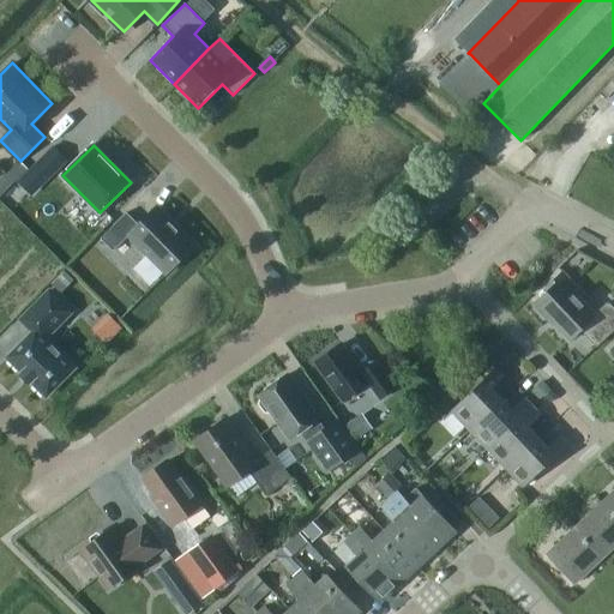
[(53,148),(34,166),(46,178),(65,160),(53,148)]
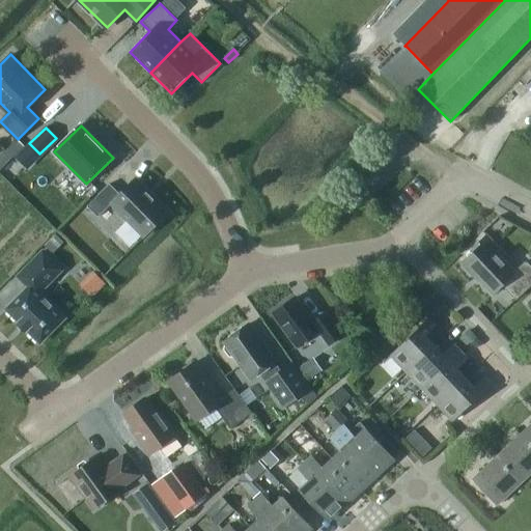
[(10,145),(18,152),(25,146),(18,139),(10,145)]
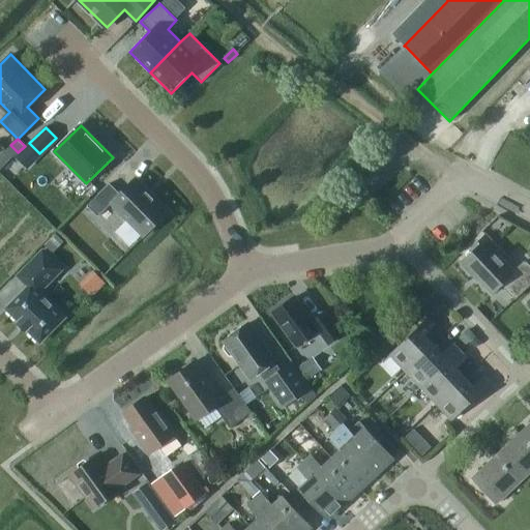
[(87,206),(98,216),(112,203),(145,235),(168,212),(135,179),(120,194),(110,183),(87,206)]
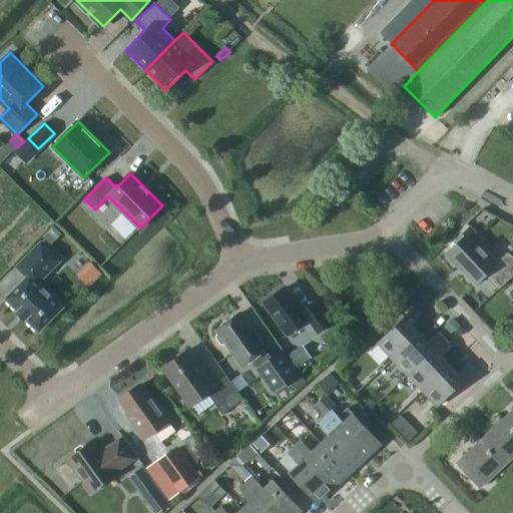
[(53,227),(44,237),(51,244),(60,235),(53,227)]
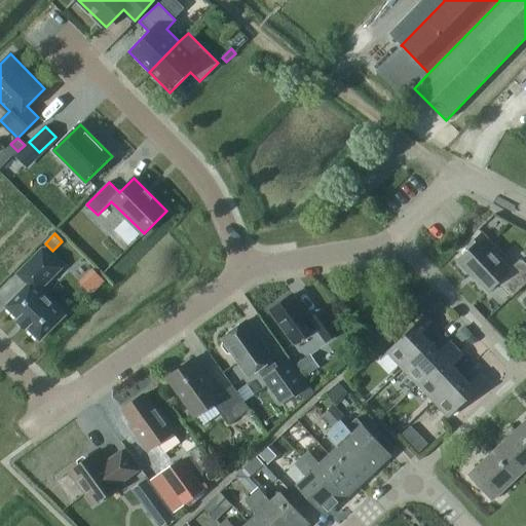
[(525,264),(521,259),(511,269),(481,238),(457,261),(487,293),(497,283),(511,297),(525,282),(525,264)]
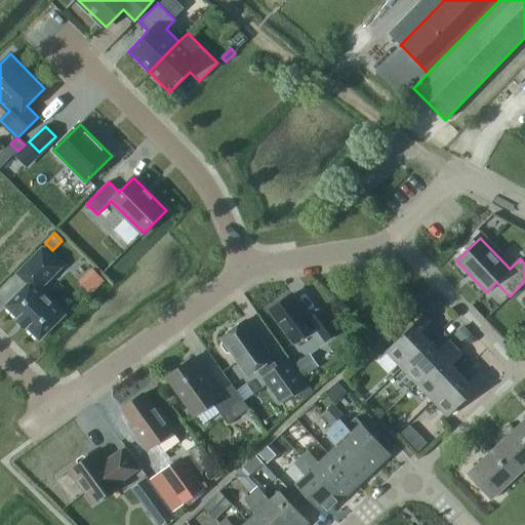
[(28,284),(6,306),(18,318),(17,319),(26,328),(27,326),(39,338),(65,314),(39,289),(61,268),(42,248),(17,273),(28,284)]
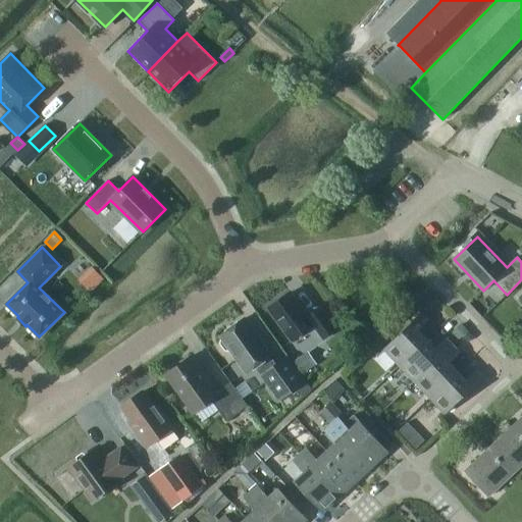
[(92,269),(80,281),(89,292),(102,278),(92,269)]
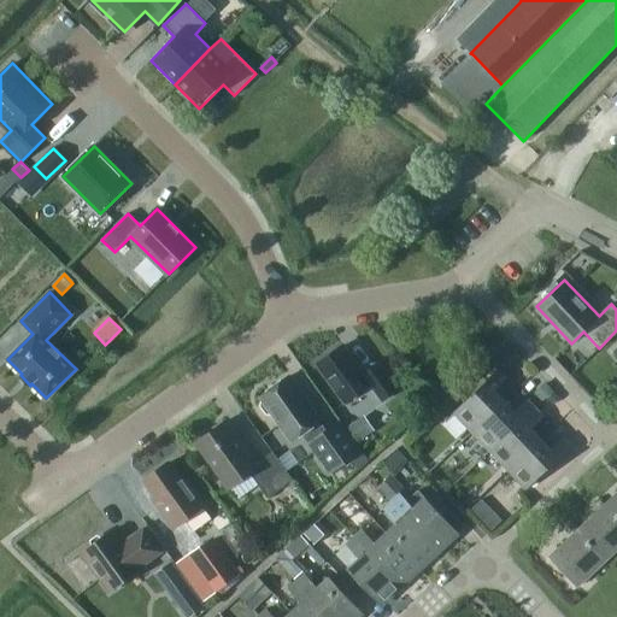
[(317,364),(345,403),(370,385),(382,401),(397,391),(376,363),(363,374),(342,346),(317,364)]
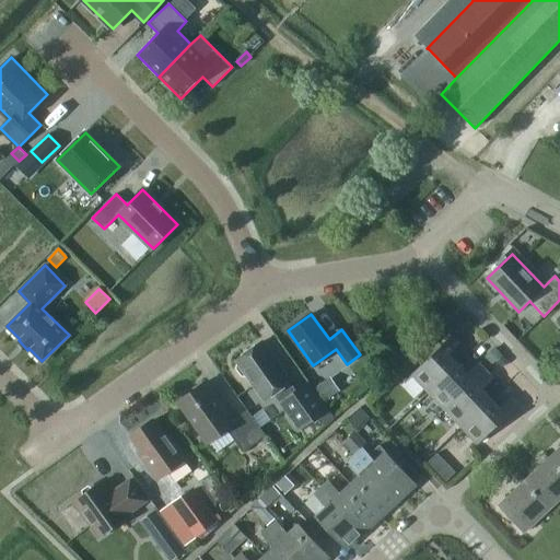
[(453,323),(462,333),(471,324),(463,314),(453,323)]
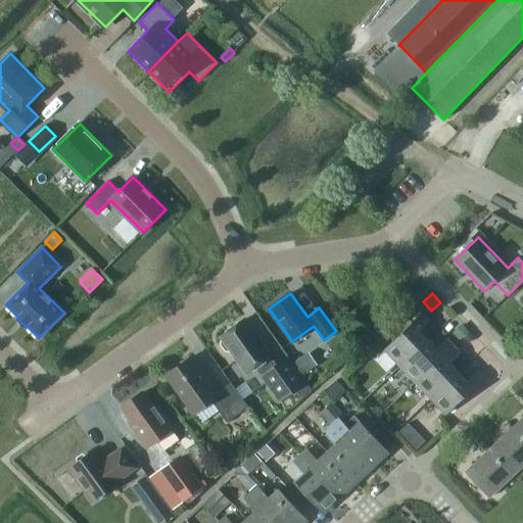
[(384,349),(399,367),(428,340),(419,331),(429,321),(423,314),(413,324),(412,324),(384,349)]
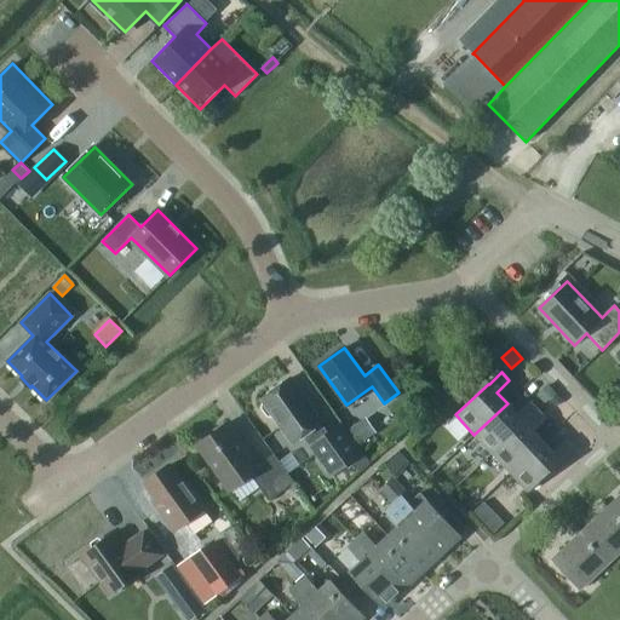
[(268,417),(273,417),(275,415),(294,442),(304,435),(311,445),(310,446),(331,475),(361,454),(340,424),(327,434),(320,424),(288,379),(262,397),(264,401),(263,403),(262,408),(268,417)]
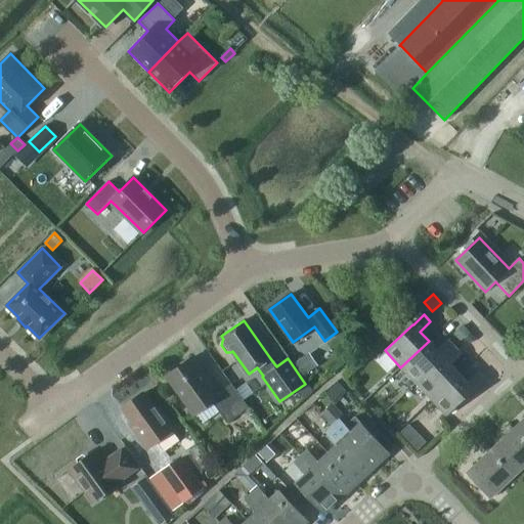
[(462,325),(452,335),(460,342),(469,333),(462,325)]
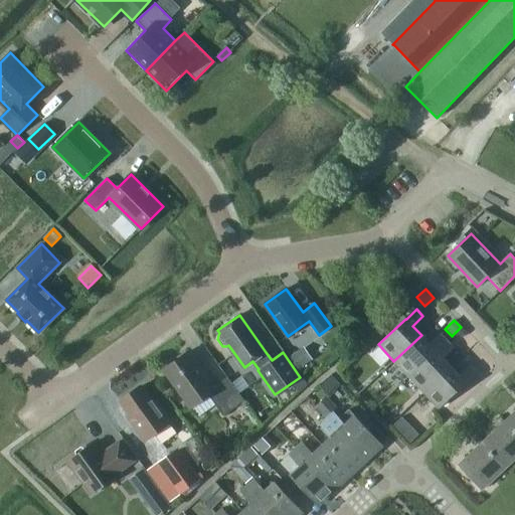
[(430,344),(421,335),(393,361),(408,376),(447,341),(441,334),(430,344)]
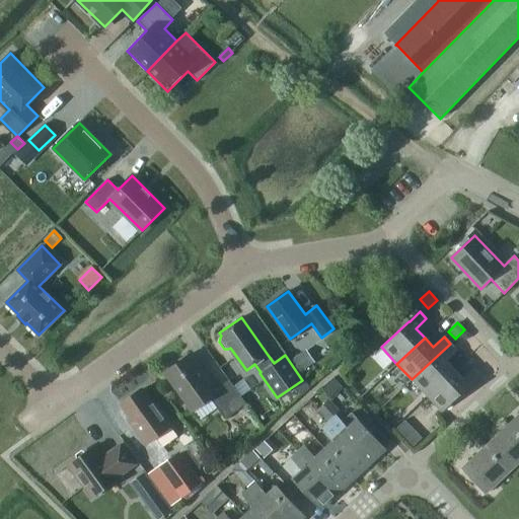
[(412,379),(427,395),(455,369),(446,360),(456,350),(450,344),(412,379)]
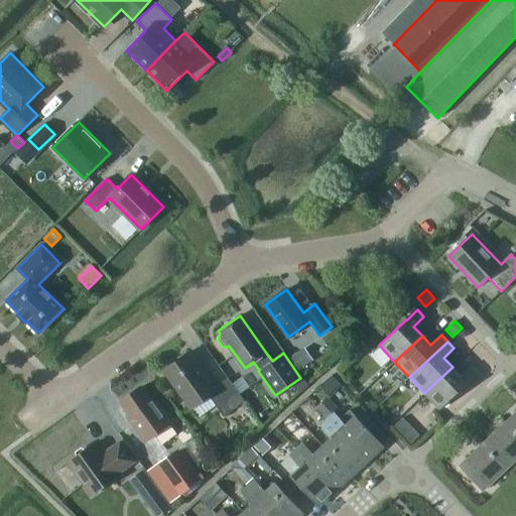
[(314,359),(305,346),(292,355),(301,368),(314,359)]
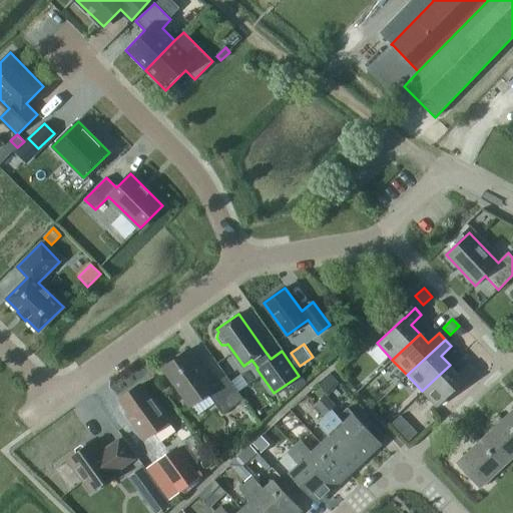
[(188,350),(162,369),(189,407),(207,394),(222,414),(243,399),(226,376),(213,385),(188,350)]
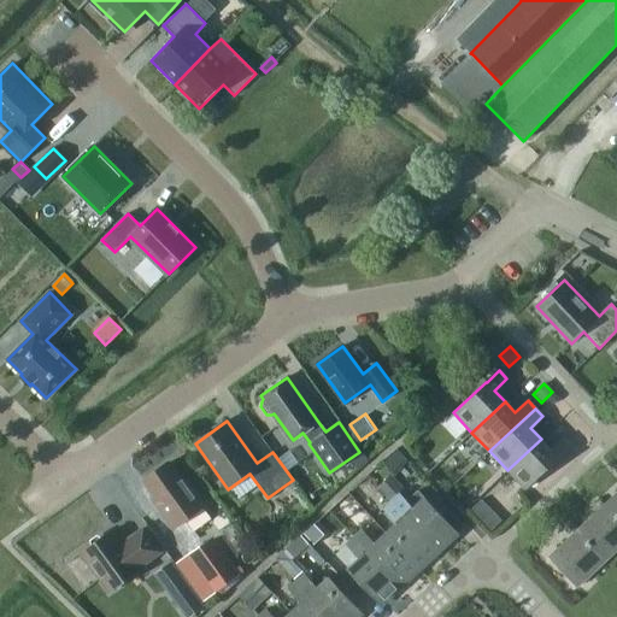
[(541,439),(507,470),(526,489),(559,458),(558,458),(571,446),(563,438),(551,450),(541,439)]
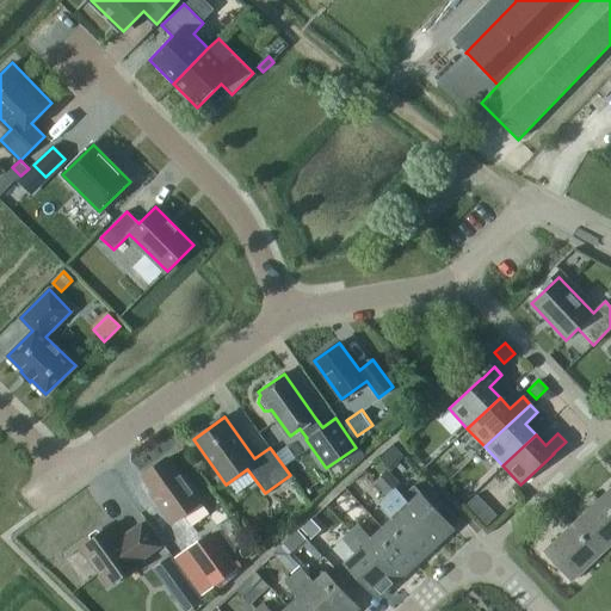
[(179,474),(167,458),(142,476),(154,493),(150,494),(172,524),(203,501),(181,471),(179,474)]
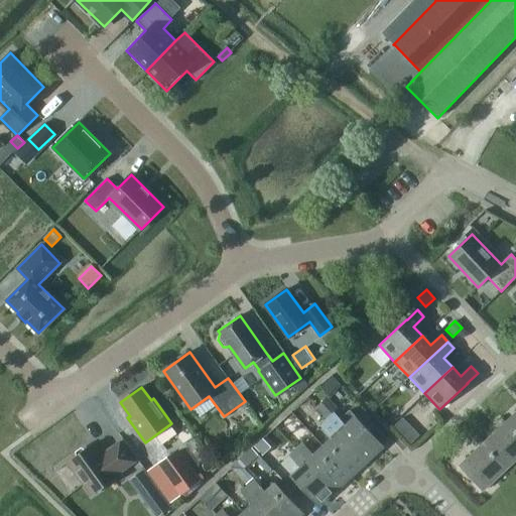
[(327,418),(334,411),(324,401),(316,407),(327,418)]
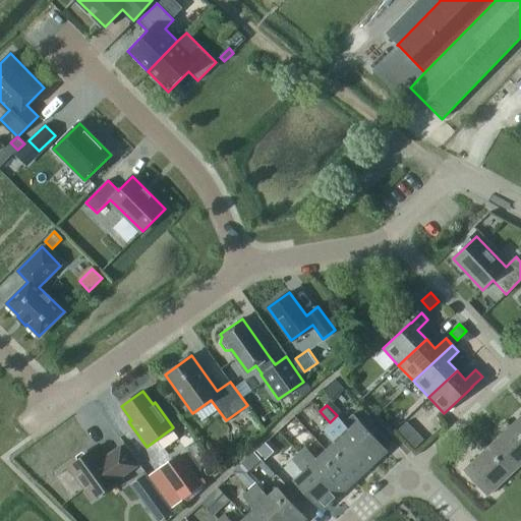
[(337,417),(331,423),(370,466),(387,451),(358,420),(352,414),(342,423),(337,417)]
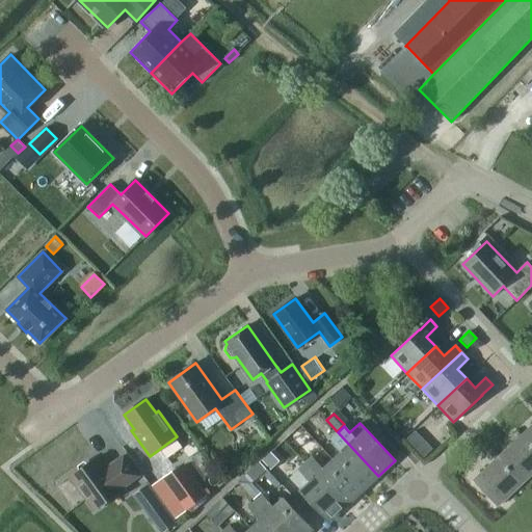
[(531,425),(523,434),(531,444),(531,425)]
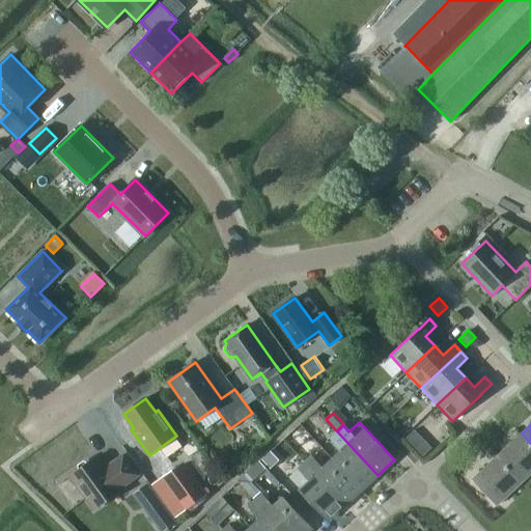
[(361,491),(378,475),(337,431),(331,438),(341,450),(332,458),(361,491)]
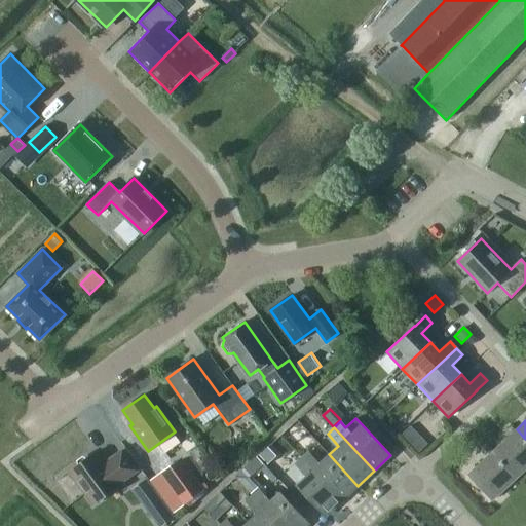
[(525,439),(517,429),(492,452),(516,478),(525,467),(525,439)]
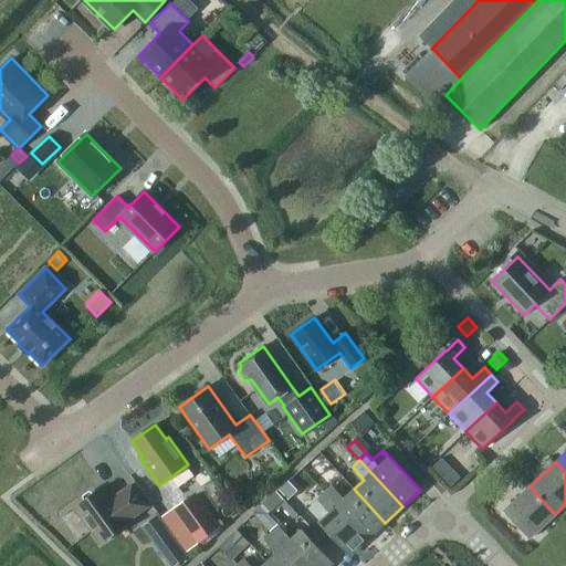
[(279,491),(287,500),(297,491),(289,481),(279,491)]
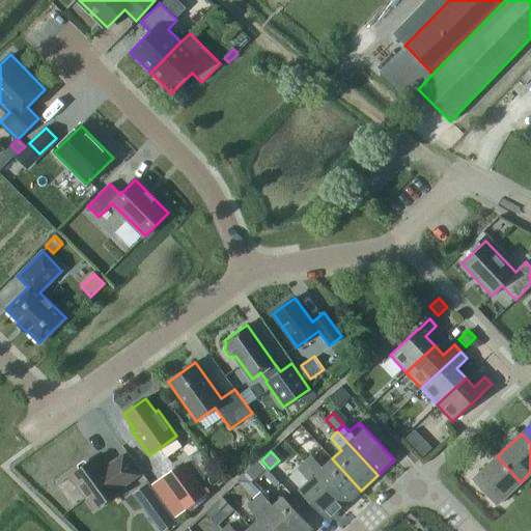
[(70,476),(93,509),(120,490),(119,488),(138,475),(123,454),(105,468),(96,456),(70,476)]
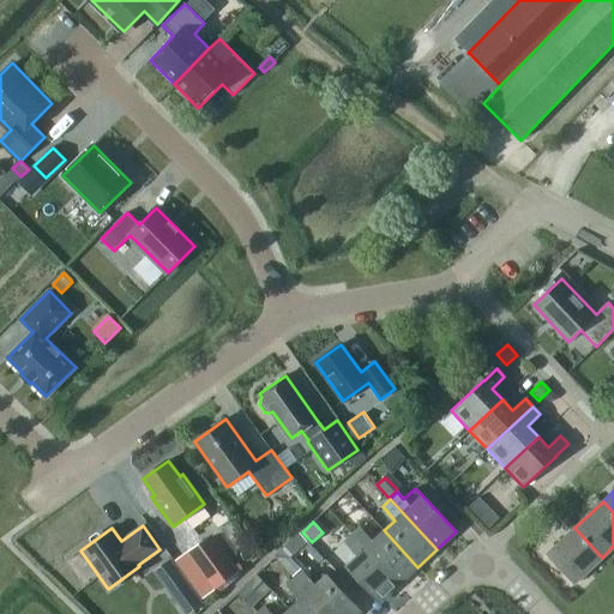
[(398,584),(417,567),(384,530),(373,541),(360,528),(353,535),(398,584)]
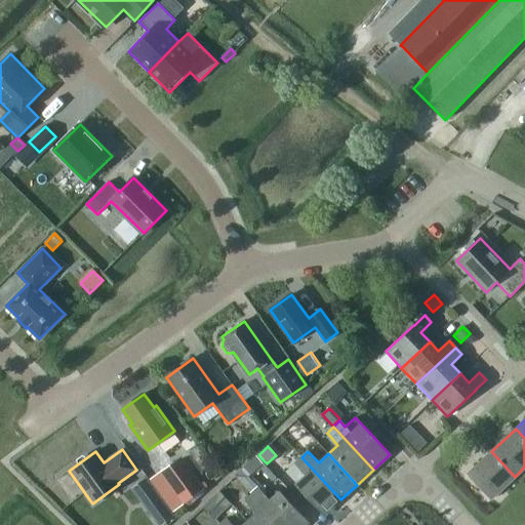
[(490,499),(515,477),(491,451),(467,475),(490,499)]
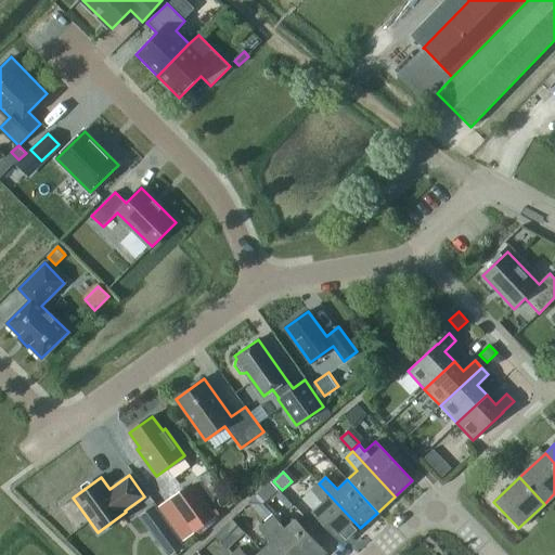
[(191,481),(168,499),(193,532),(216,515),(191,481)]
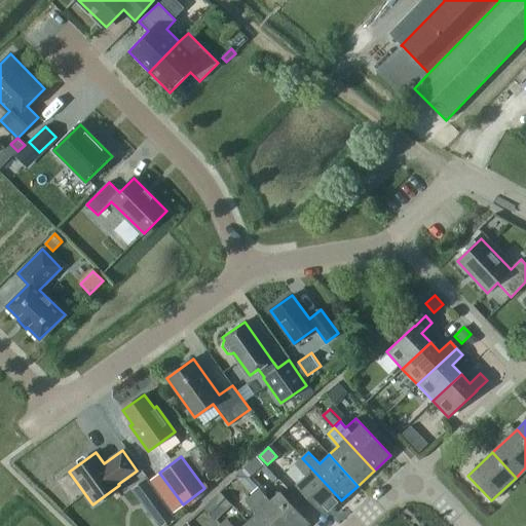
[(341,500),(302,458),(295,463),(306,476),(296,485),(325,516),(341,500)]
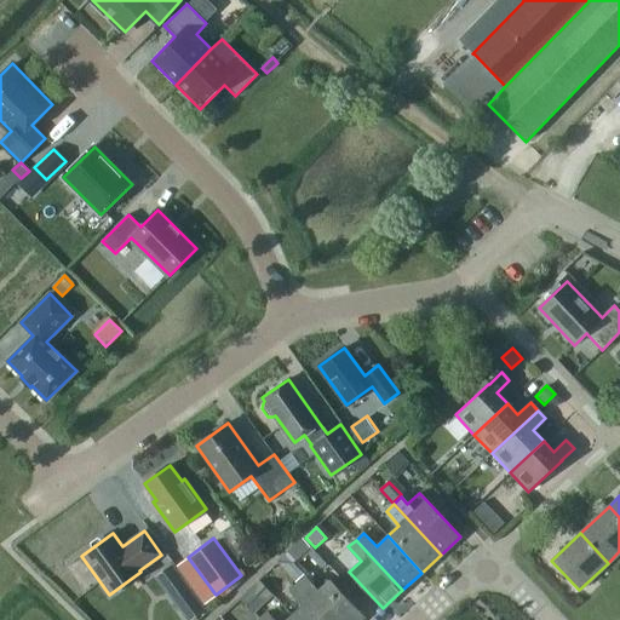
[(305,550),(298,541),(277,561),(285,569),(292,562),(305,550)]
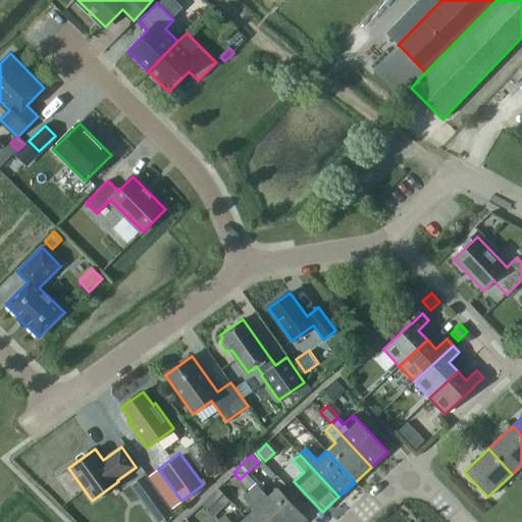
[(257,485),(251,491),(278,521),(303,521),(307,519),(278,488),(268,498),(257,485)]
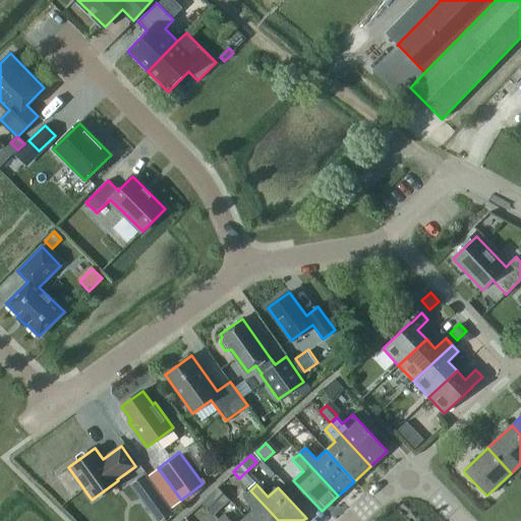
[(156,520),(159,520),(172,512),(154,486),(139,498),(156,520)]
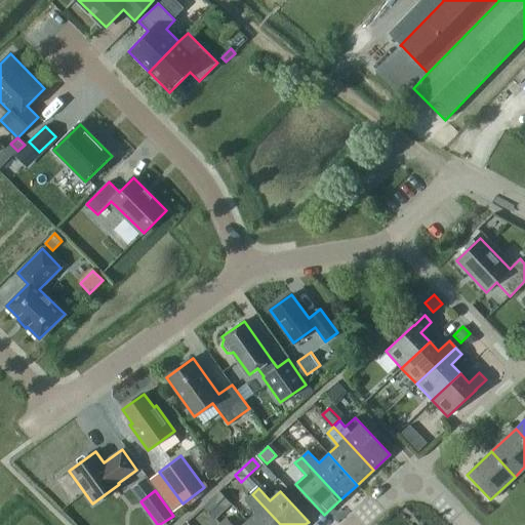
[(218,491),(202,507),(214,520),(231,505),(218,491)]
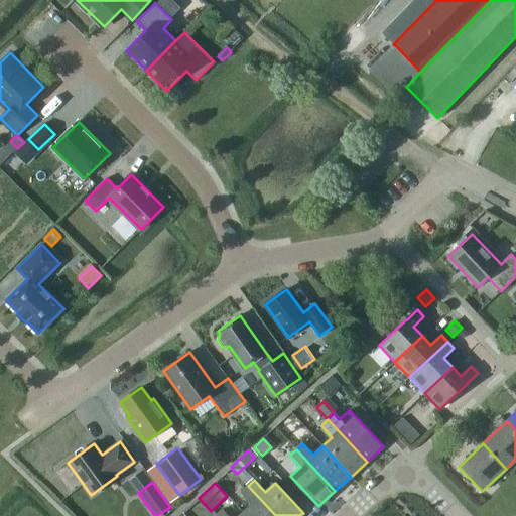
[(252,504),(243,512),(246,515),(275,515),(248,486),(241,492),(252,504)]
